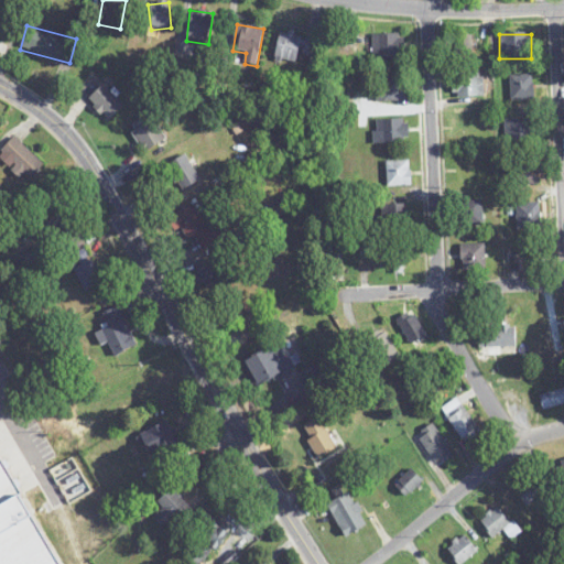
[(312,55),(313,38),(278,35),(277,62),(297,64),(297,54),(312,55)]
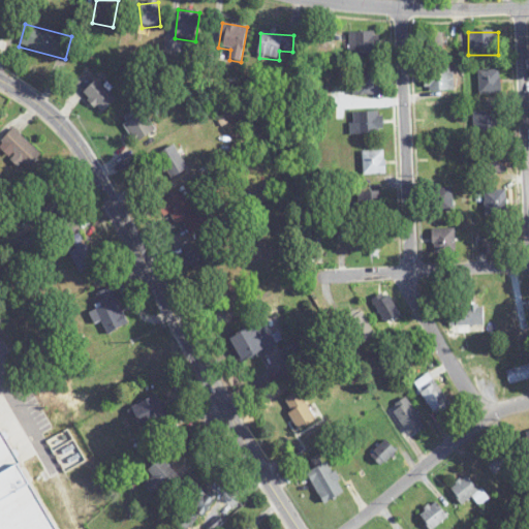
[(349,33),(350,63),(378,63),(377,33),(349,33)]
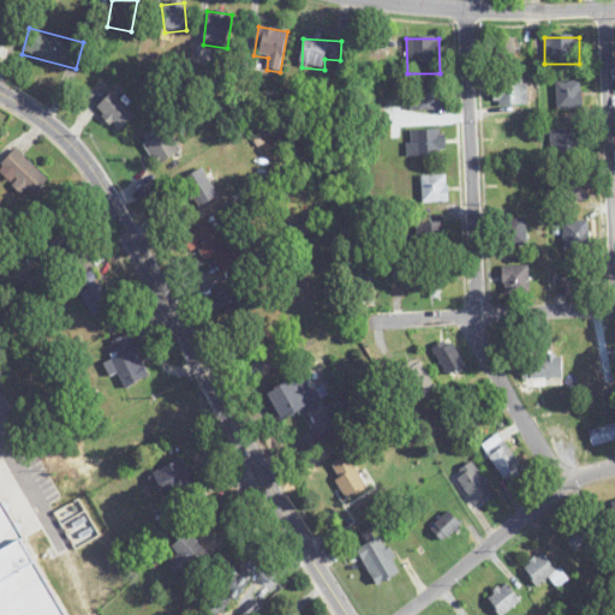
[(497,41),(497,63),(514,63),(514,41),(497,41)]
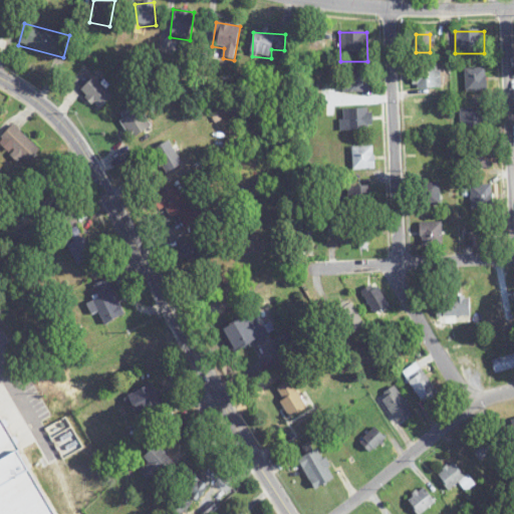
[(441,89),(441,67),(413,67),(413,89),(441,89)]
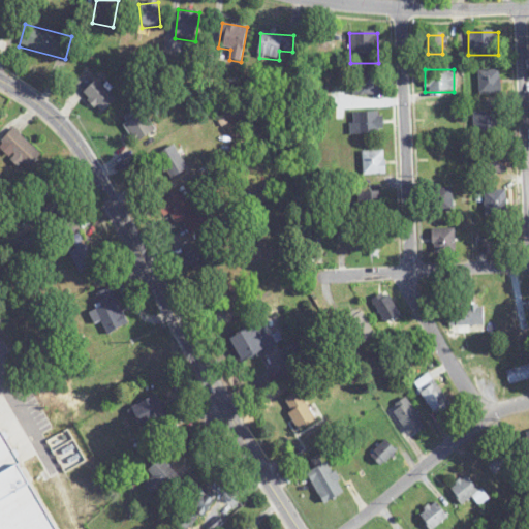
[(382,71),(351,71),(351,95),(382,95),(382,71)]
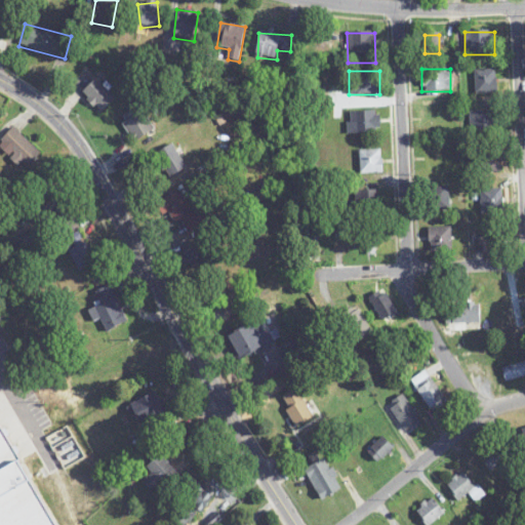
[(475,71),(475,94),(497,94),(497,71),(475,71)]
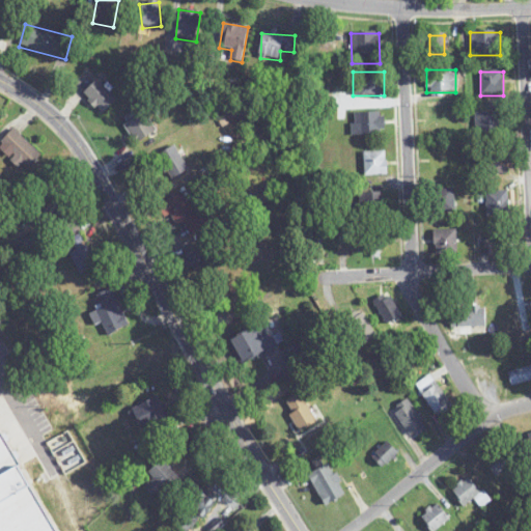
[(82,95),(102,115),(116,101),(96,80),(82,95)]
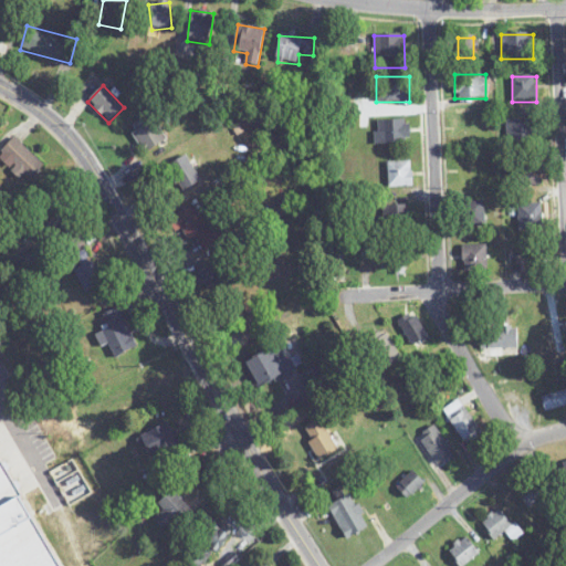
[(133,123),(139,152),(163,146),(156,117),(133,123)]
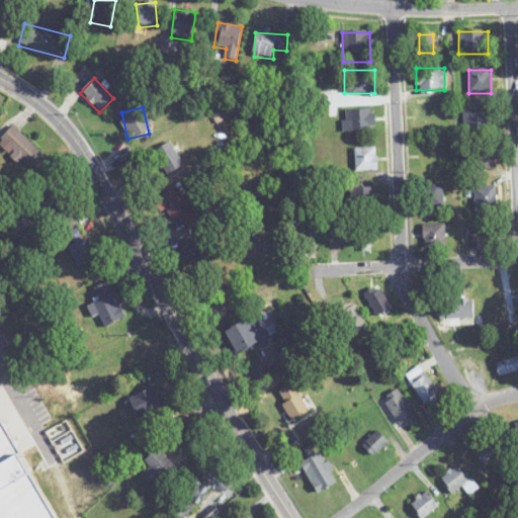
[(463,110),(463,130),(494,130),(493,109),(463,110)]
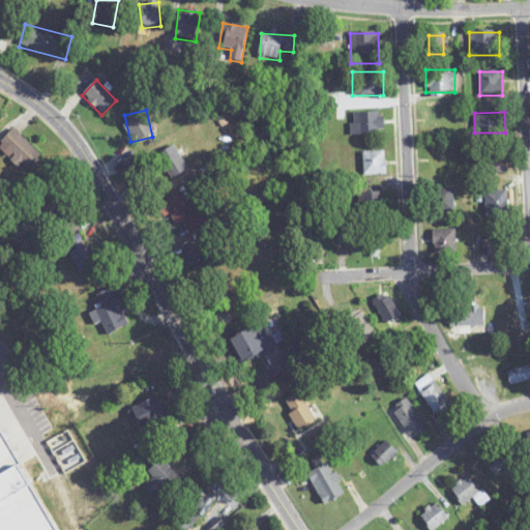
[(352,135),(384,135),(384,114),(352,114),(352,135)]
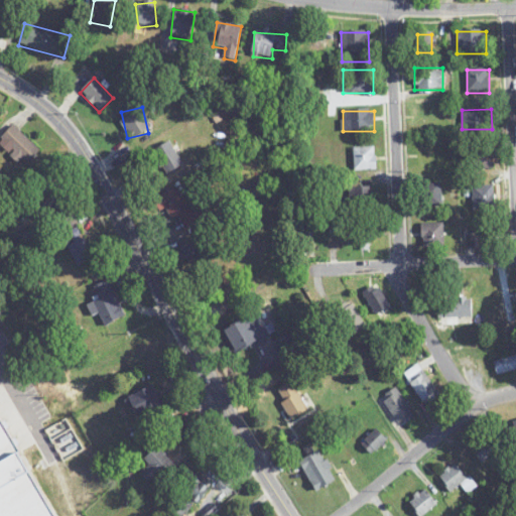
[(1,138),(28,165),(41,152),(13,125),(1,138)]
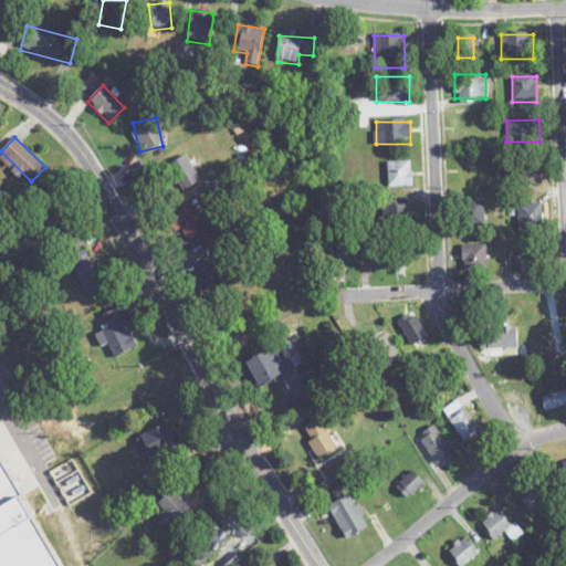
[(168,166),(182,192),(201,181),(186,156),(168,166)]
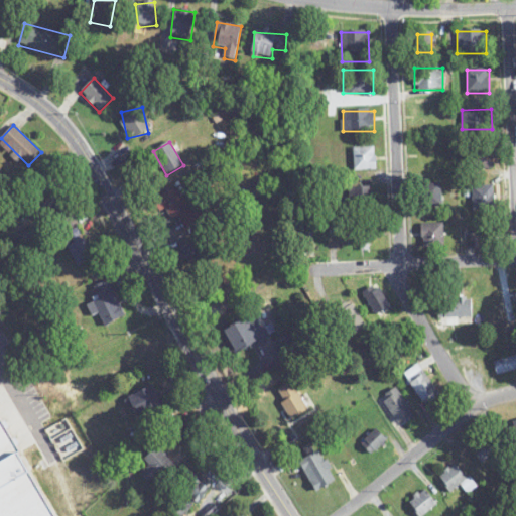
[(472,152),(472,169),(494,169),(494,143),(481,143),(481,152),(472,152)]
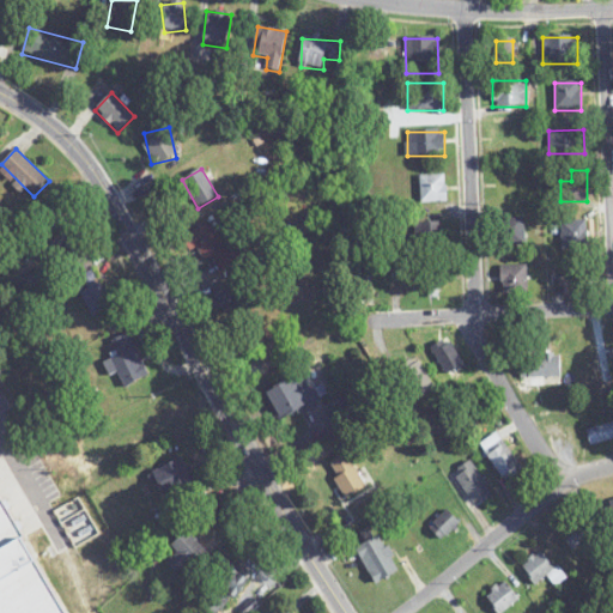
[(530,199),(530,173),(497,173),(497,199),(530,199)]
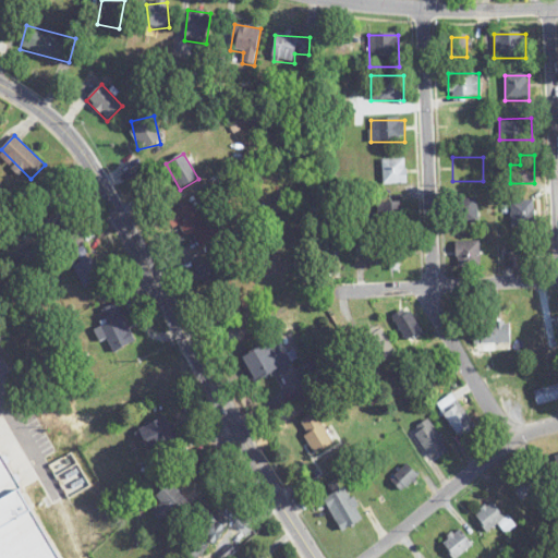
[(383,159),(383,184),(407,184),(407,159),(383,159)]
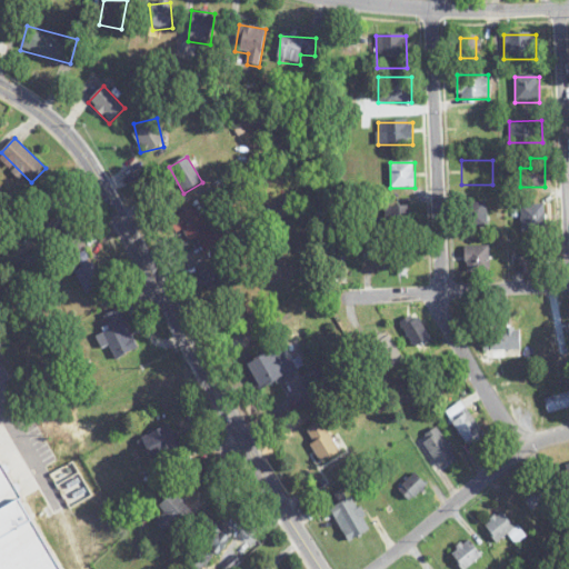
[(51,246),(77,231),(58,201),(33,217),(51,246)]
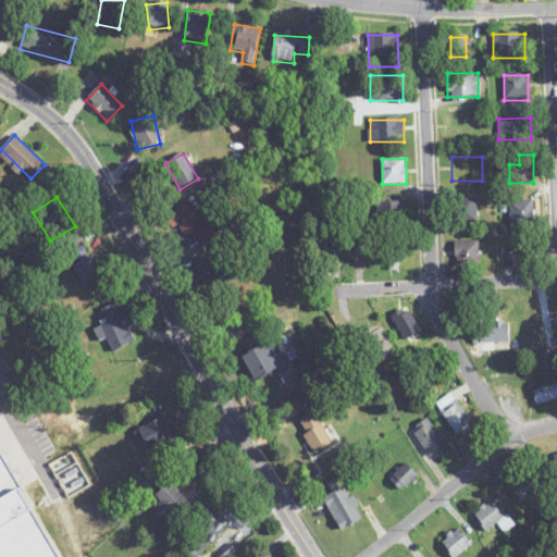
[(454,223),(478,223),(478,198),(454,198),(454,223)]
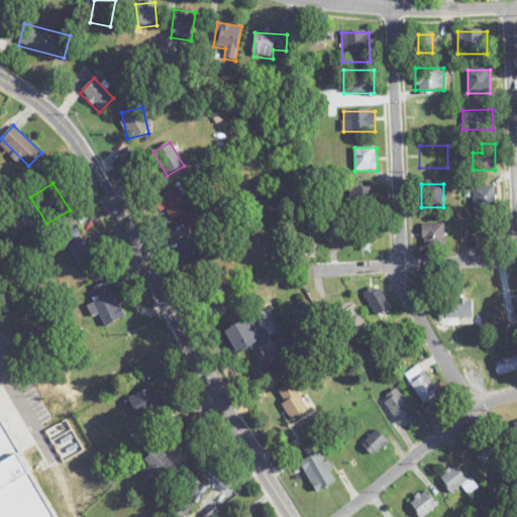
[(473,210),(496,210),(496,186),(473,186),(473,210)]
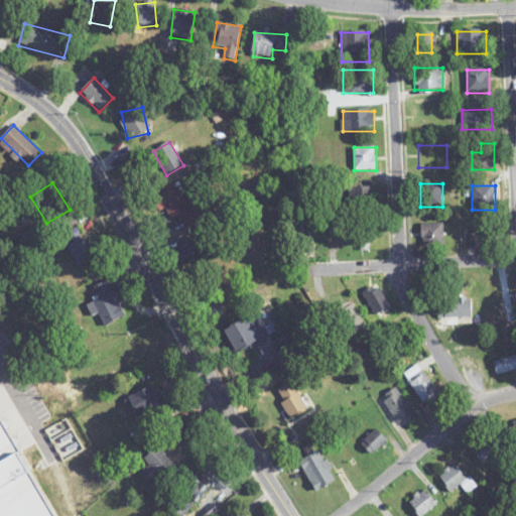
[(375,186),(348,187),(349,208),(376,208),(375,186)]
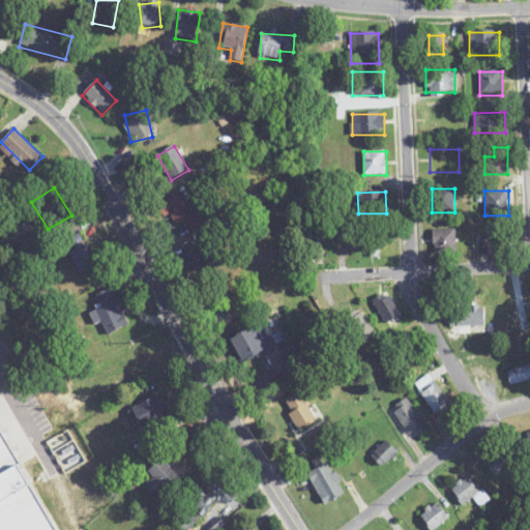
[(176,225),(182,221),(192,235),(204,229),(182,193),(164,204),(176,225)]
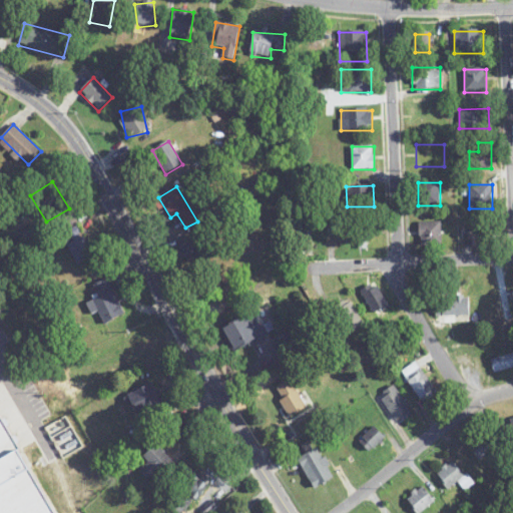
[(442,245),(442,221),(420,221),(420,245),(442,245)]
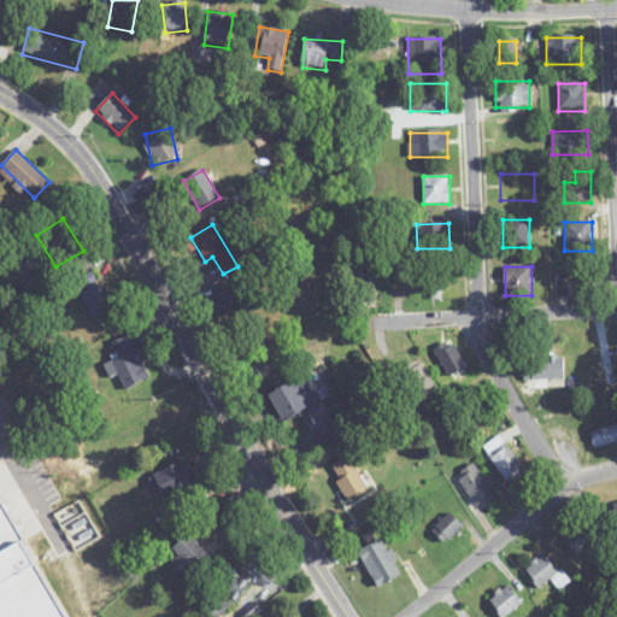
[(445,269),(419,269),(419,294),(445,294),(445,269)]
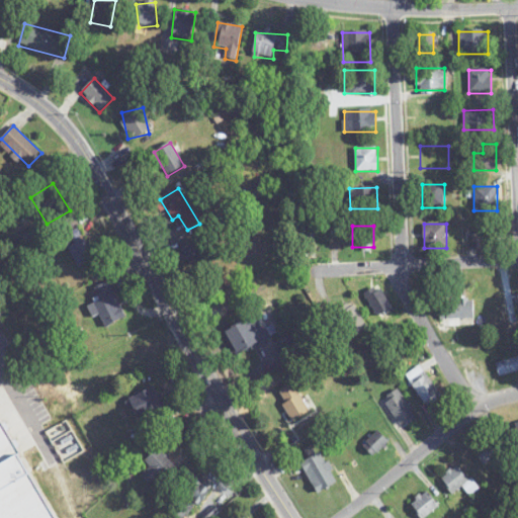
[(477,250),(499,250),(499,227),(477,227),(477,250)]
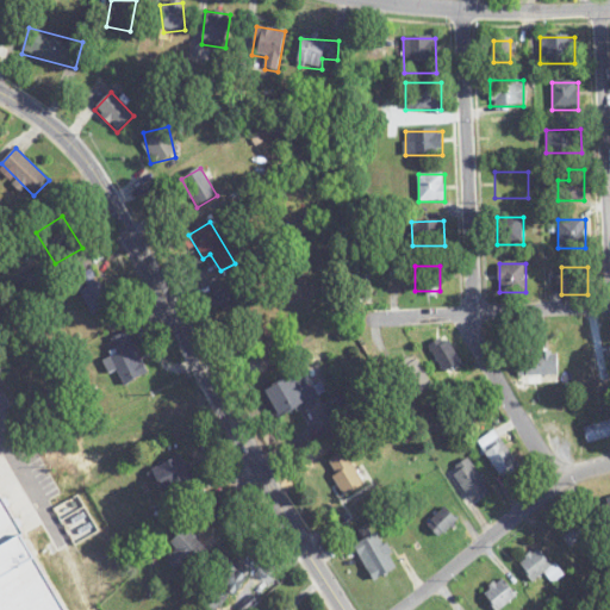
[(211,293),(219,313),(248,302),(238,280),(211,293)]
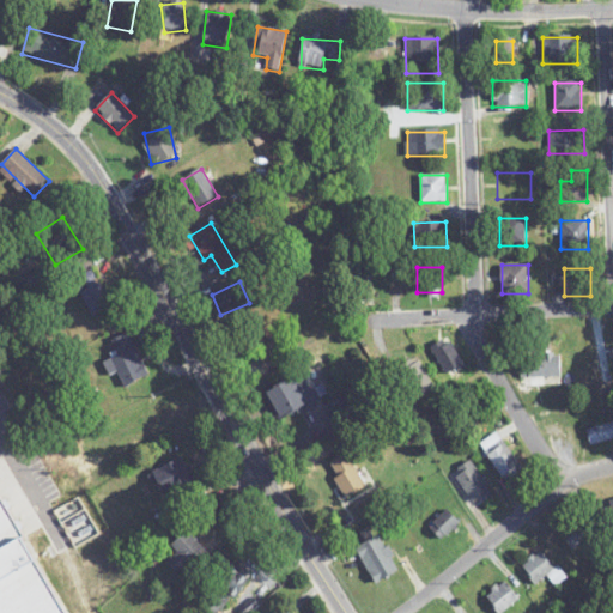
[(79,295),(93,319),(114,308),(99,283),(79,295)]
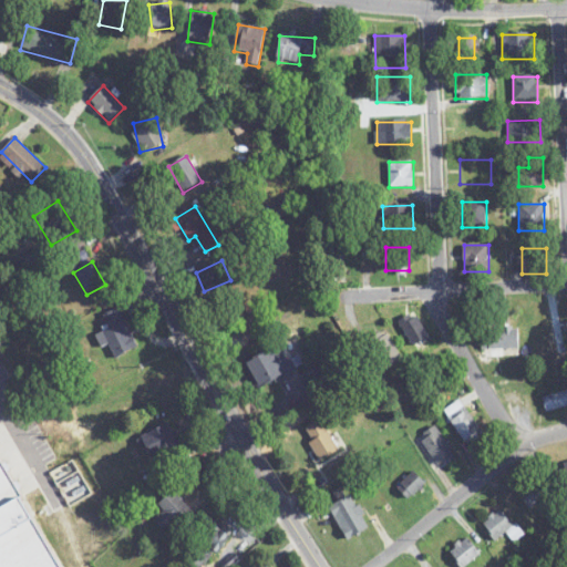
[(117,358),(138,347),(119,308),(98,318),(117,358)]
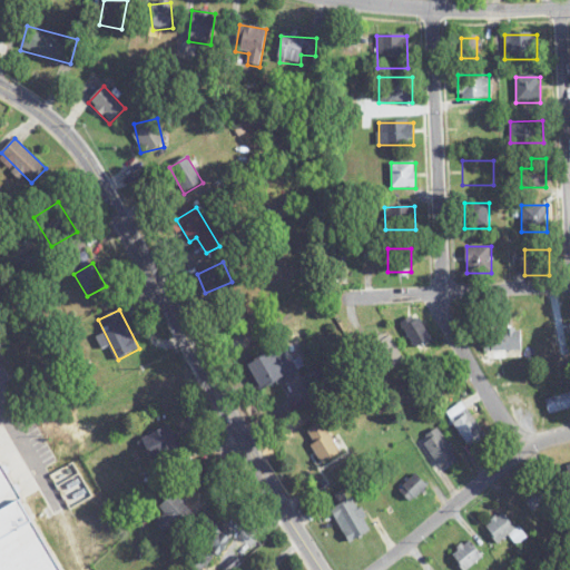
[(414,350),(431,341),(418,314),(401,323),(414,350)]
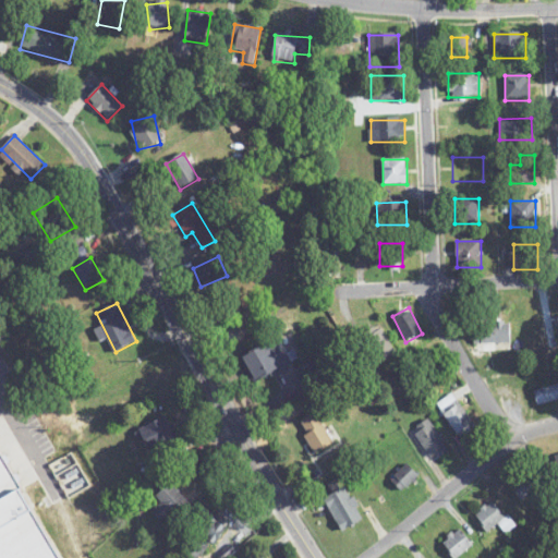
[(473,350),(495,349),(495,344),(511,343),(510,322),(472,323),(473,350)]
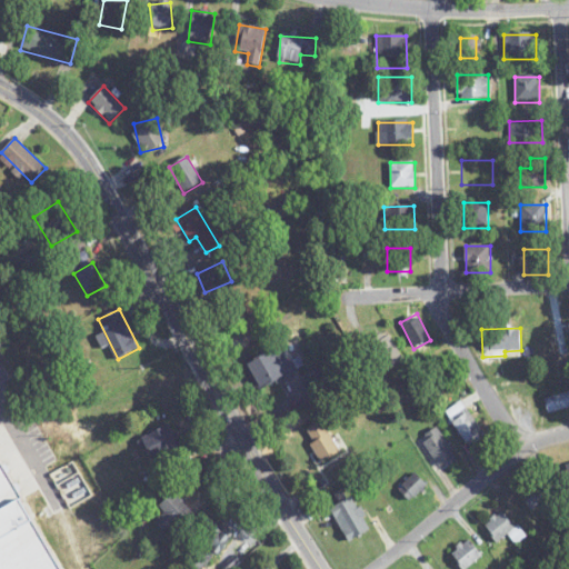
[(371,341),(387,370),(403,361),(388,332),(371,341)]
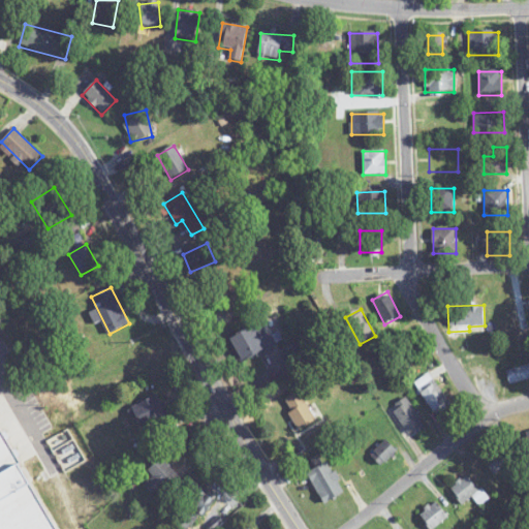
[(242,364),(275,344),(260,320),(227,341),(242,364)]
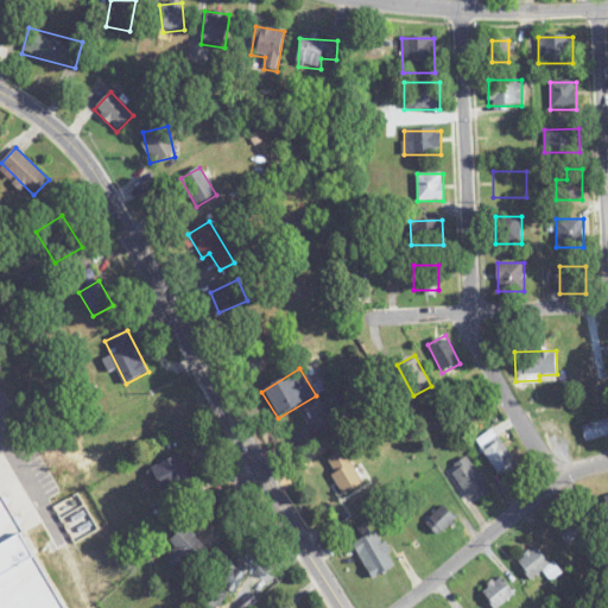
[(607,436),(607,419),(582,424),(586,441),(607,436)]
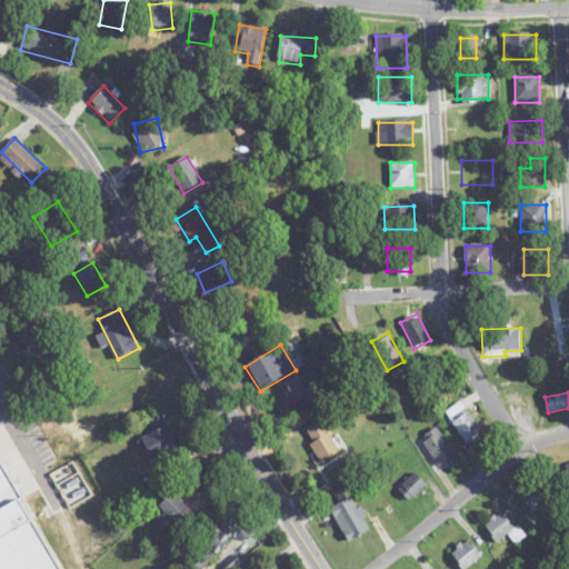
[(467,447),(485,437),(462,401),(446,412),(467,447)]
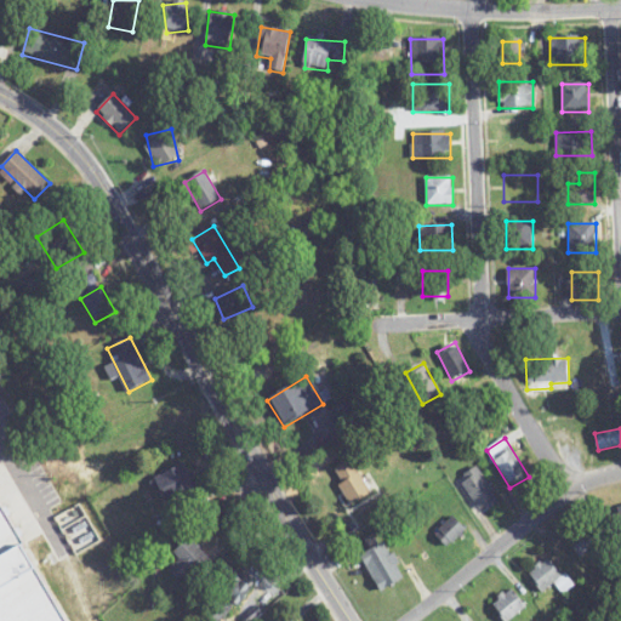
[(374,493),(349,460),(331,473),(355,506),(374,493)]
